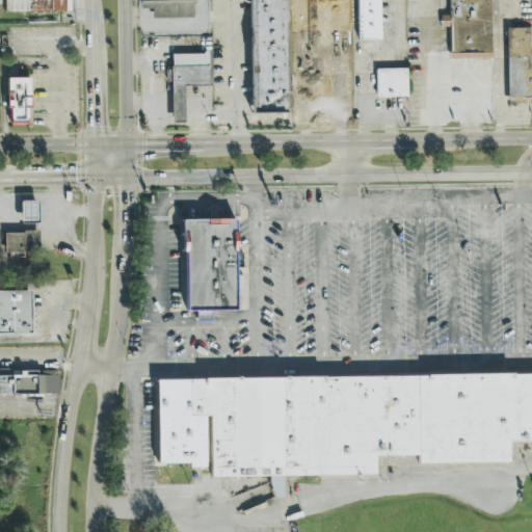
[(5,0),(5,12),(71,12),(70,0),(5,0)]
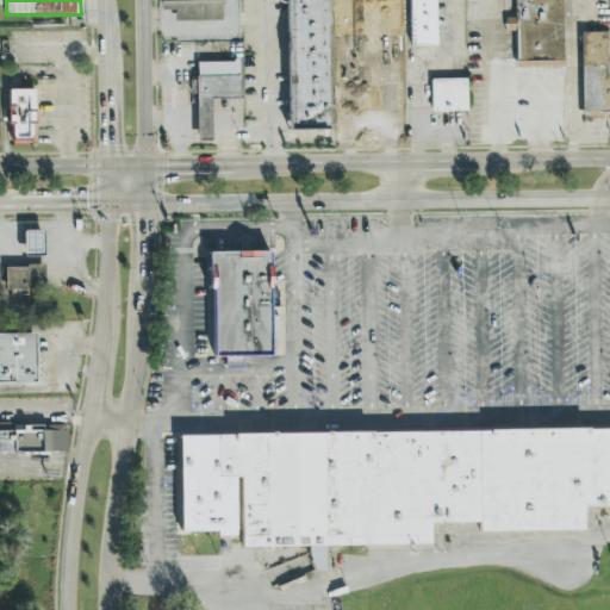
[(174,22),(222,20),(221,0),(160,0),(161,10),(174,8),(174,22)]
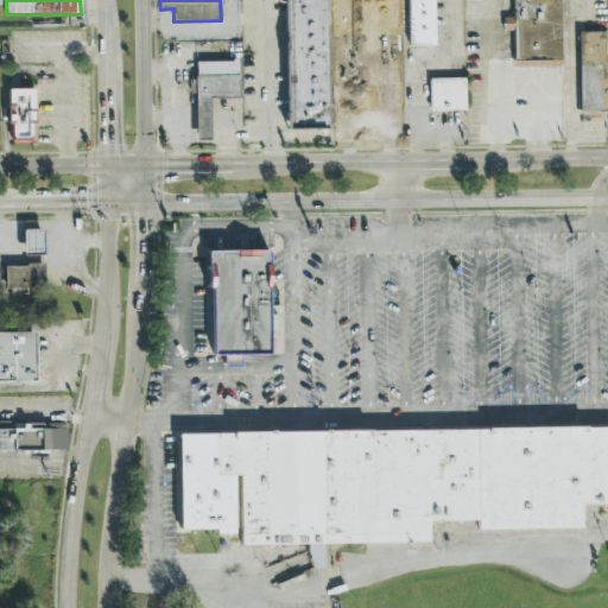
[(325,0),(286,0),(287,127),(327,127),(325,0)]
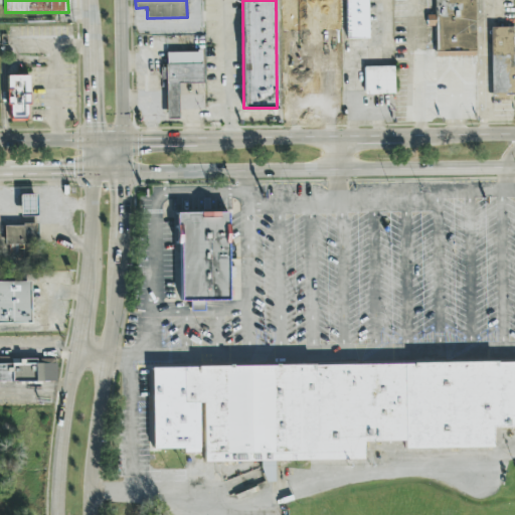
[(345,0),(346,38),(368,38),(367,0),(345,0)]
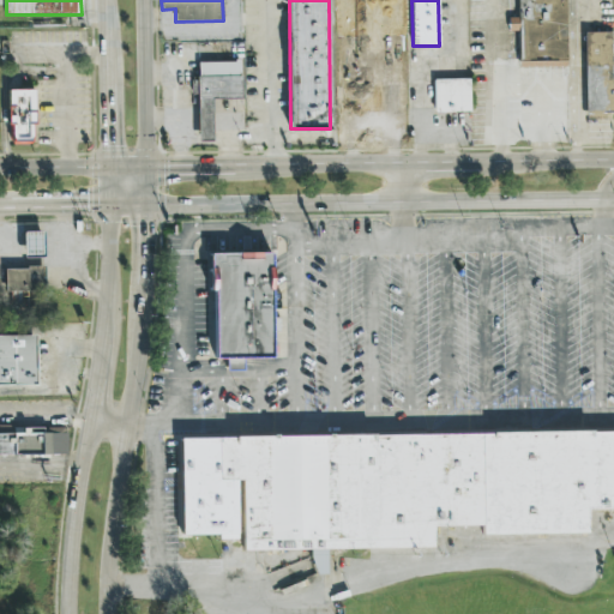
[(518,0),(519,67),(567,67),(566,0),(518,0)]
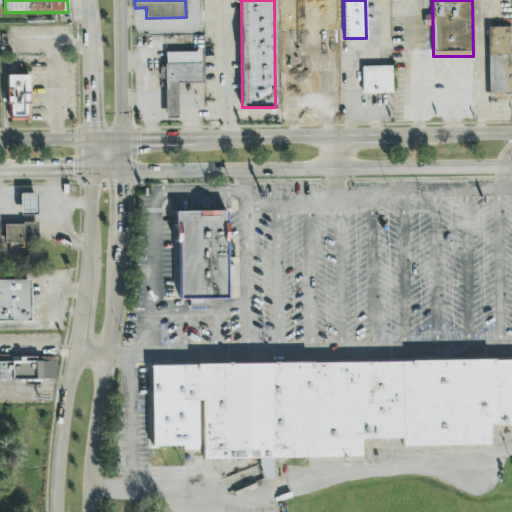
[(511,94),(511,27),(488,27),(489,95),(511,94)]
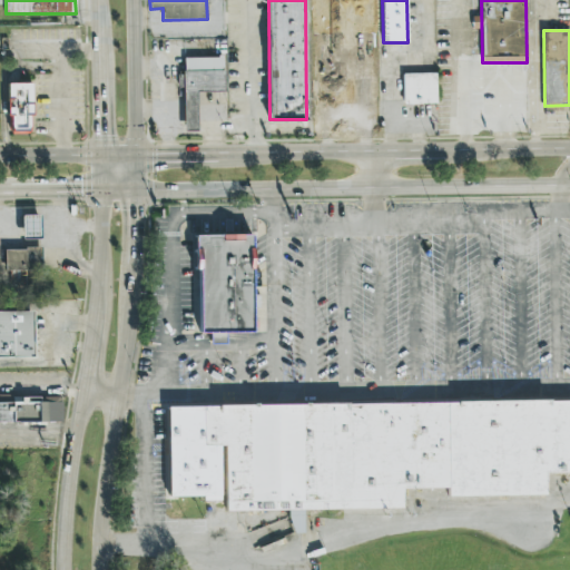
[(197,131),(197,91),(224,91),(223,58),(184,58),(184,131),(197,131)]
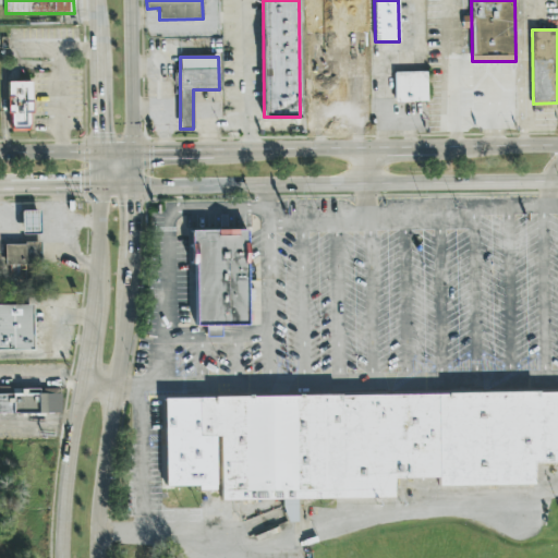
[(427,101),(427,72),(393,72),(395,102),(427,101)]
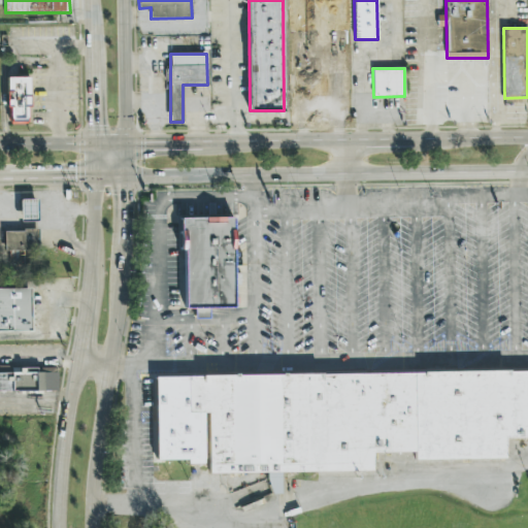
[(29,77),(6,77),(7,125),(30,124),(29,77)]
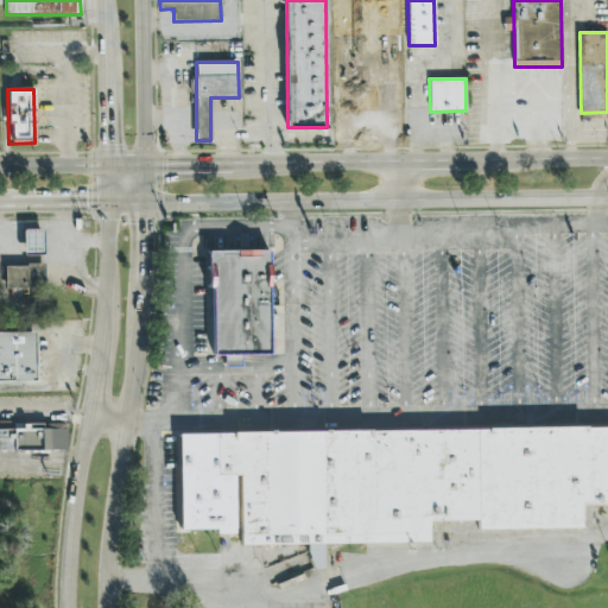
[(43,230),(25,229),(24,254),(43,254),(43,230)]
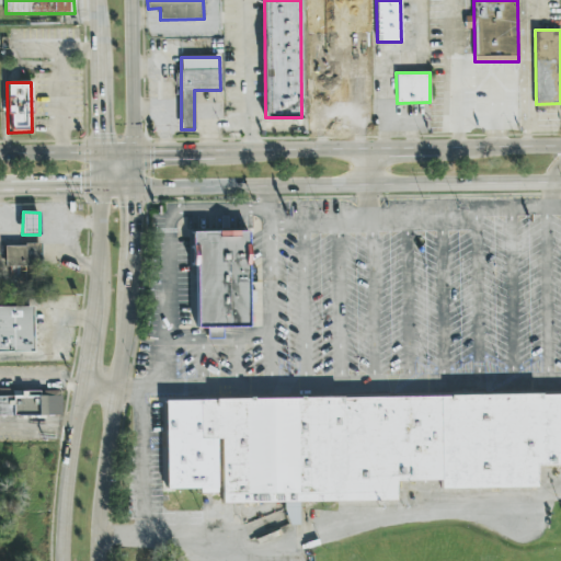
[(4,244),(4,266),(39,266),(39,245),(4,244)]
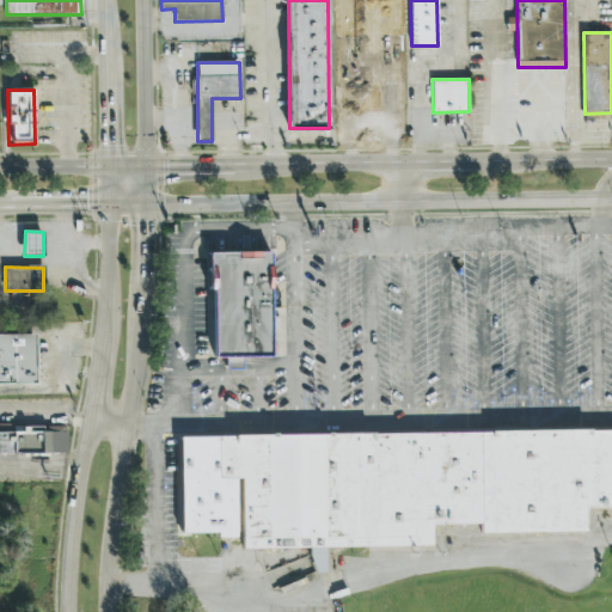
[(0,384),(36,385),(36,335),(0,335),(0,384)]
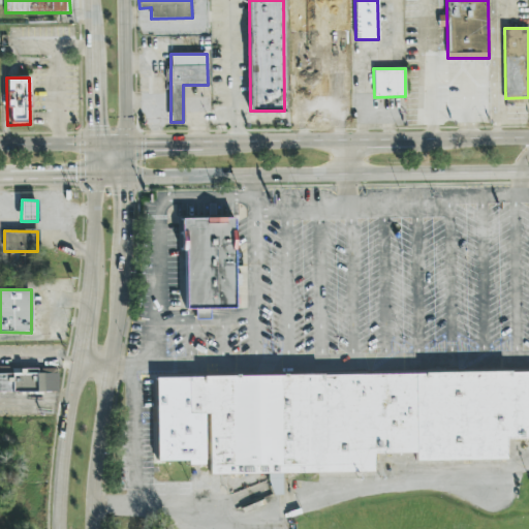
[(0,393),(58,393),(58,368),(0,368),(0,393)]
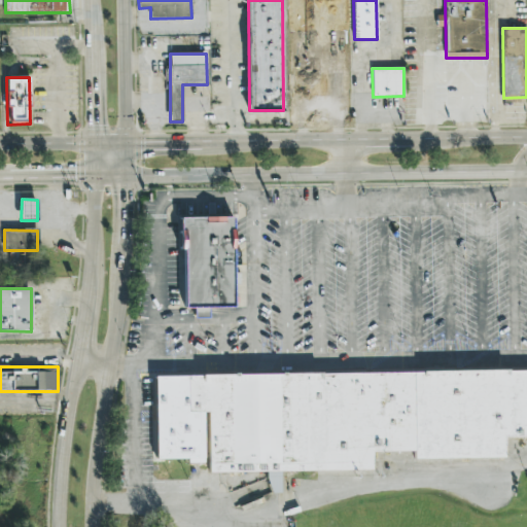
[(526,371),(155,377),(156,460),(208,459),(208,473),(269,472),(269,494),(281,494),(281,472),(373,470),(373,453),(414,452),(414,460),(505,459),(504,438),(526,437),(526,371)]
